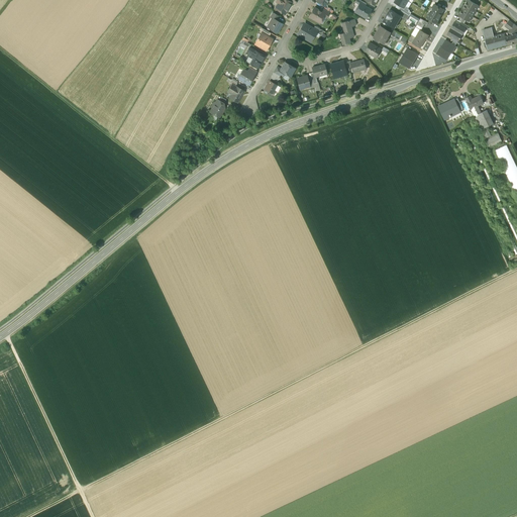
[(288,1),(286,0),(277,0),(277,1),(279,2),(275,9),(285,15),(292,3),(288,1)]
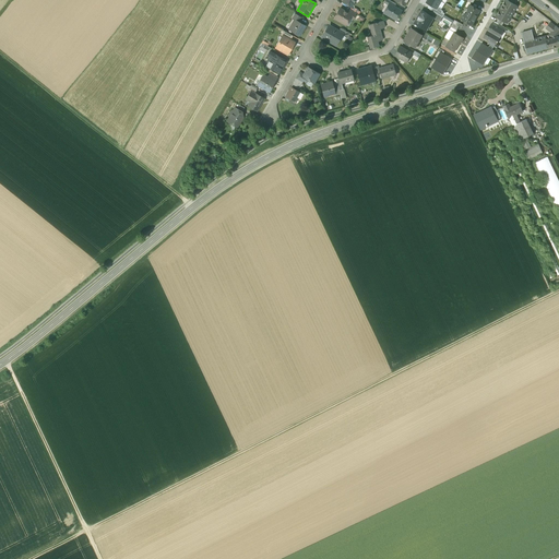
[(509,1),(507,0),(504,0),(502,6),(514,12),(518,7),(514,4),(509,1)]
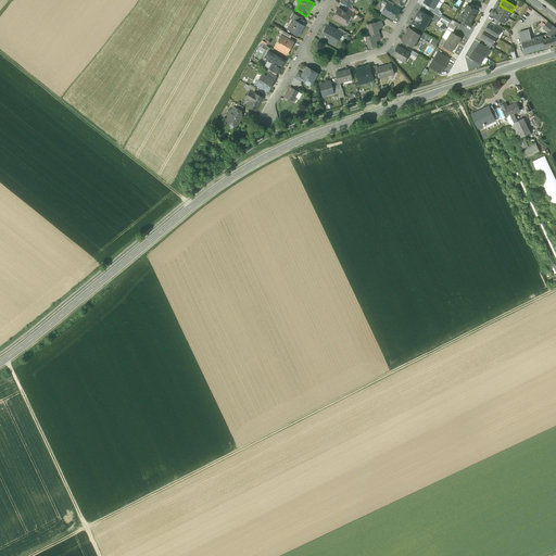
[(391,7),(387,4),(386,5),(381,12),(393,20),(399,11),(391,7)]
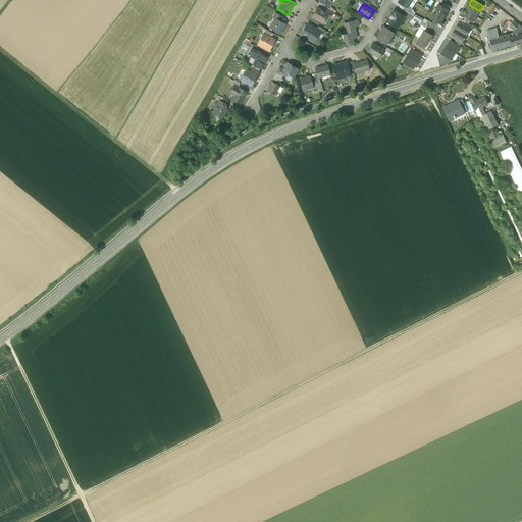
[(448,9),(438,4),(430,17),(431,18),(430,19),(433,21),(434,19),(437,21),(440,23),(446,14),(445,14),(448,9)]
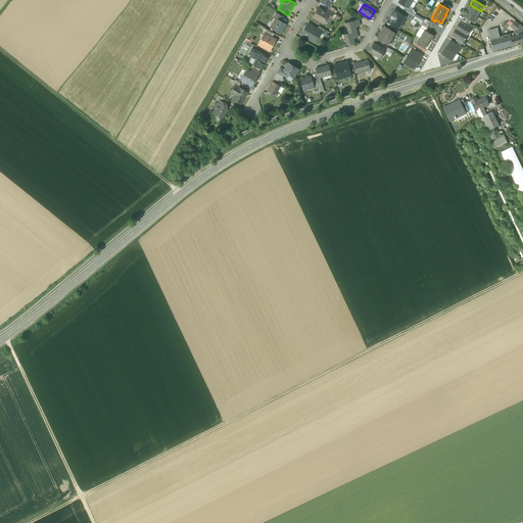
[(402,9),(414,15),(416,12),(414,11),(415,11),(413,10),(414,8),(410,6),(409,7),(405,5),(402,9)]
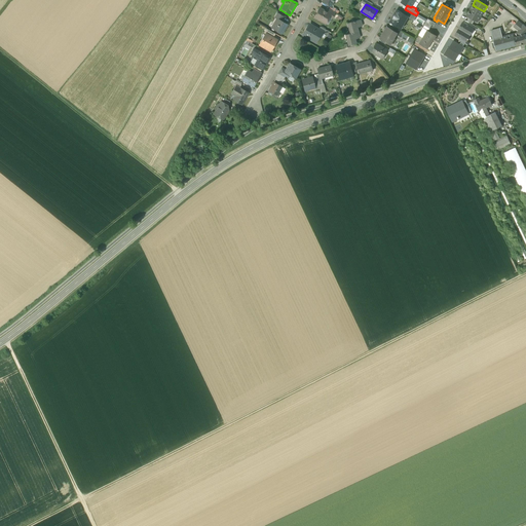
[(484,11),(473,5),(470,10),(481,16),(484,11)]
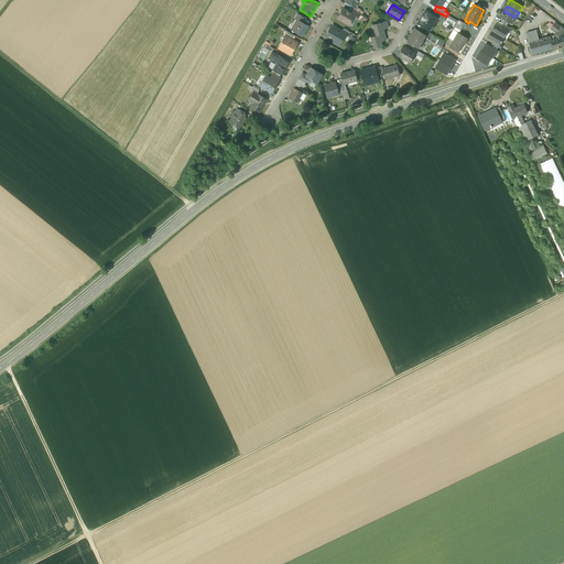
[(359,13),(350,8),(348,12),(354,15),(353,18),(356,19),(359,13)]
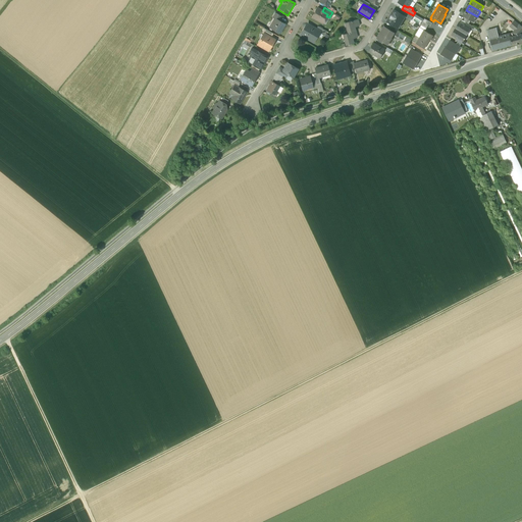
[(322,11),(317,8),(316,10),(317,10),(313,17),(321,22),(324,17),(325,18),(326,16),(327,14),(322,11)]
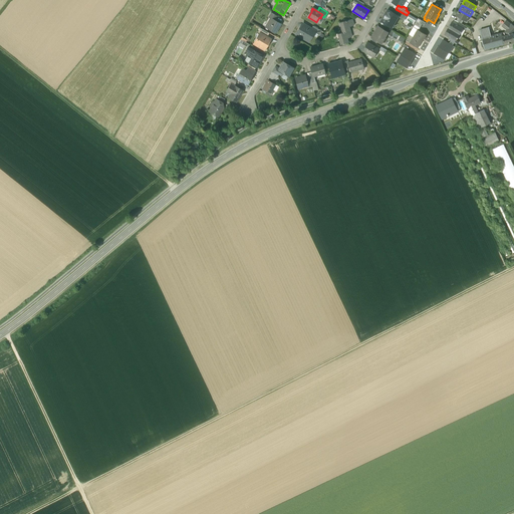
[(407,15),(396,9),(394,13),(399,16),(398,16),(405,20),(407,15)]
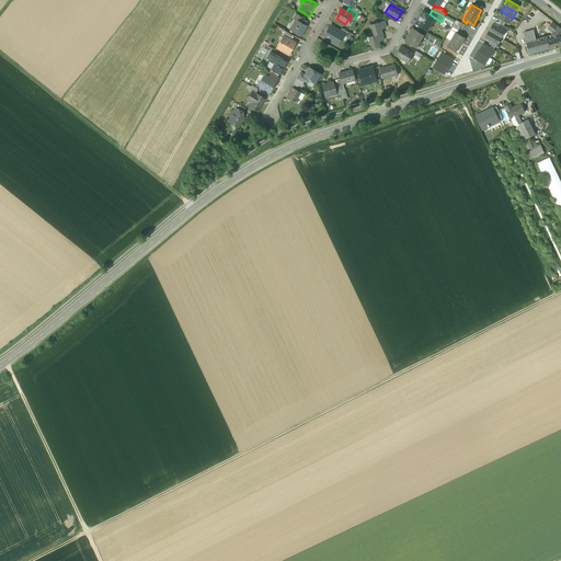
[(430,14),(423,11),(415,23),(422,27),(423,25),(426,27),(430,22),(432,23),(434,18),(435,18),(430,14)]
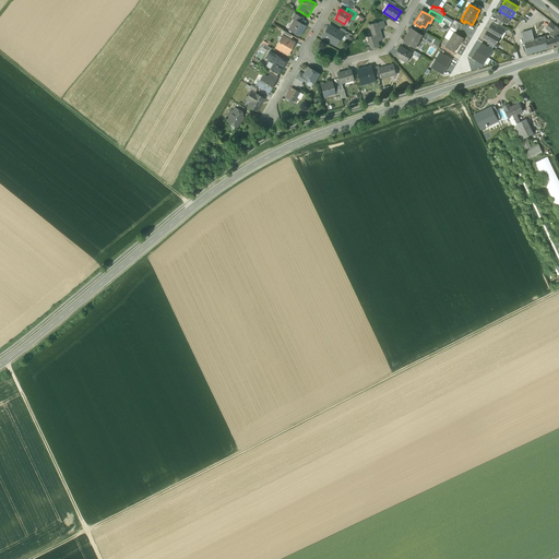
[(511,18),(499,11),(496,18),(498,19),(503,22),(508,24),(511,18)]
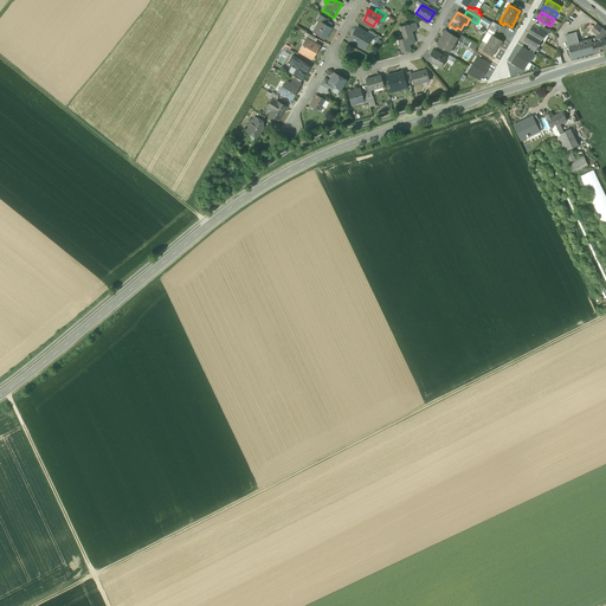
[(323,24),(320,21),(318,23),(316,27),(320,28),(316,33),(324,39),(330,28),(323,24)]
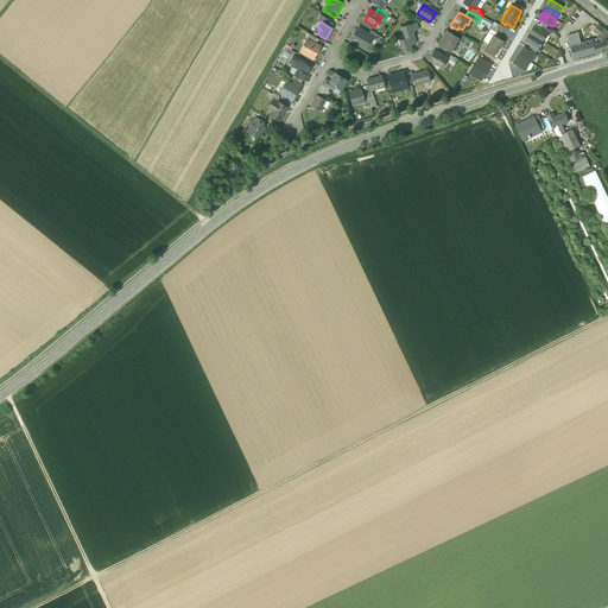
[(416,23),(401,26),(405,39),(413,36),(412,32),(418,30),(416,23)]
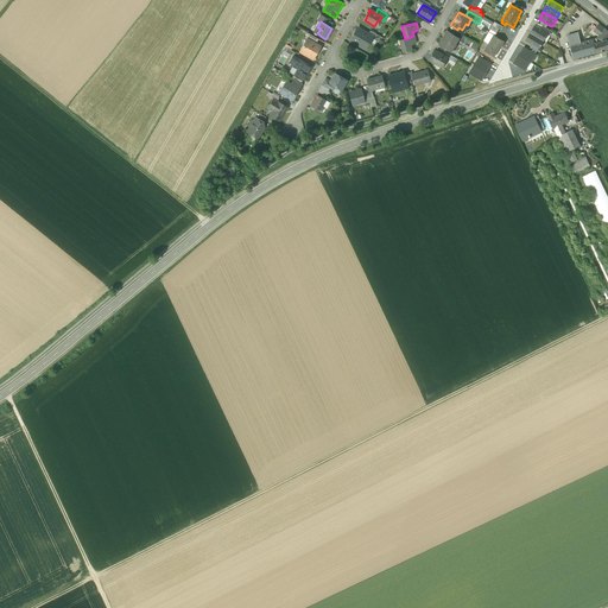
[(605,29),(599,24),(593,31),(599,36),(605,29)]
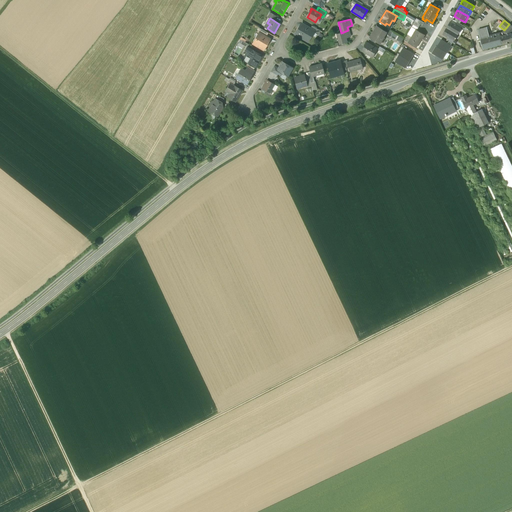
[(455,25),(450,22),(447,28),(457,34),(461,28),(455,25)]
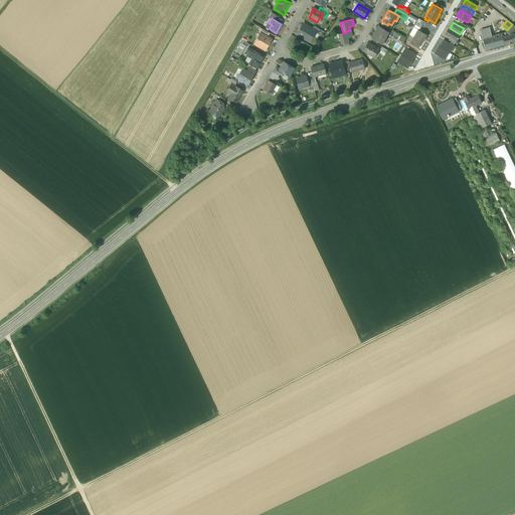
[(312,28),(304,23),(300,30),(299,29),(296,34),(305,39),(305,38),(309,40),(312,34),(313,35),(315,32),(316,30),(312,28)]
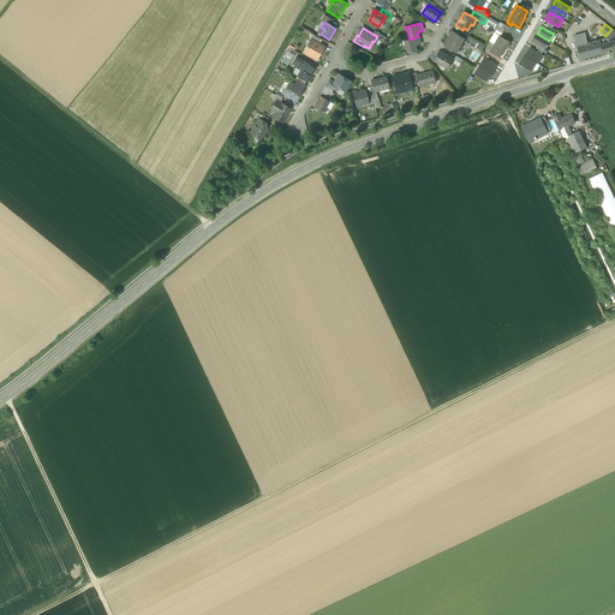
[(611,29),(605,36),(604,39),(601,40),(603,53),(614,49),(614,40),(614,39),(614,30),(611,29)]
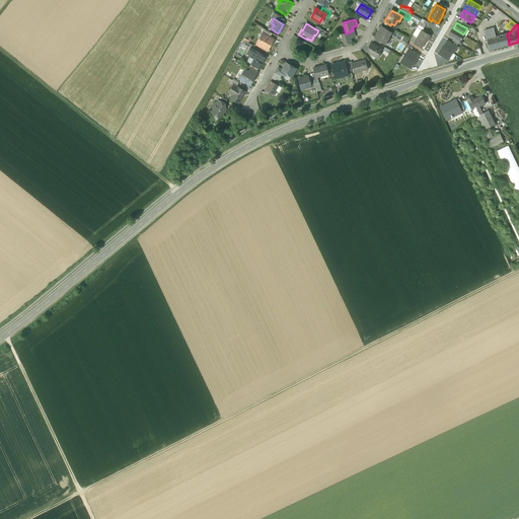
[(419,25),(413,34),(413,35),(417,38),(422,30),(423,30),(424,28),(419,25)]
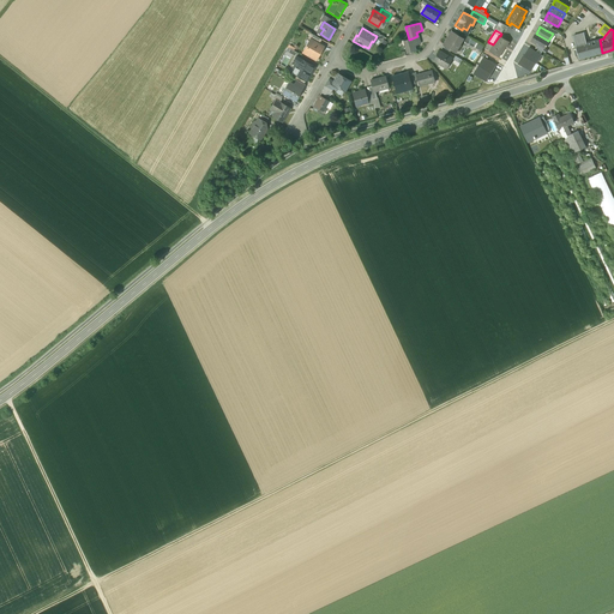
[(385,37),(373,31),(372,34),(377,36),(375,38),(381,42),(385,37)]
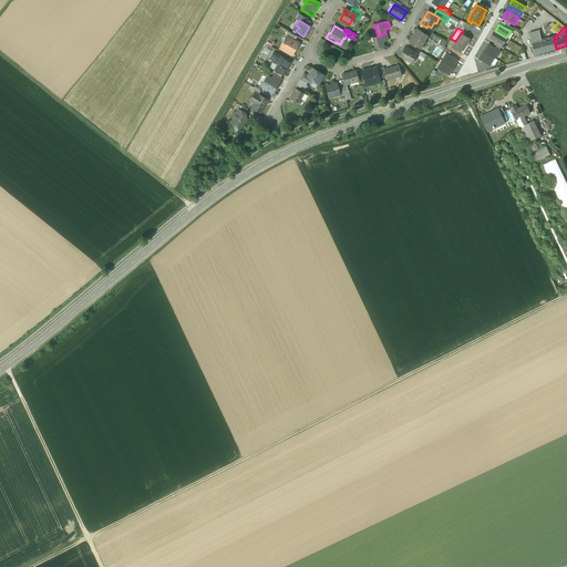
[(426,34),(418,30),(413,37),(410,41),(416,45),(418,44),(422,47),(428,38),(429,35),(426,34)]
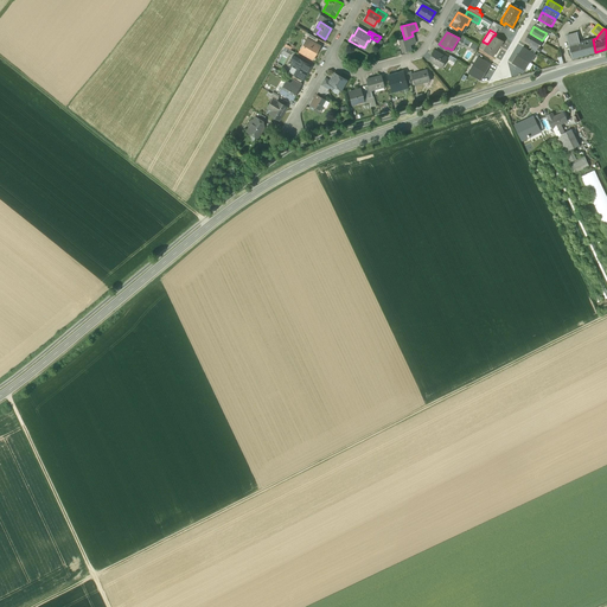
[(318,39),(307,33),(304,38),(307,40),(307,39),(314,44),(318,39)]
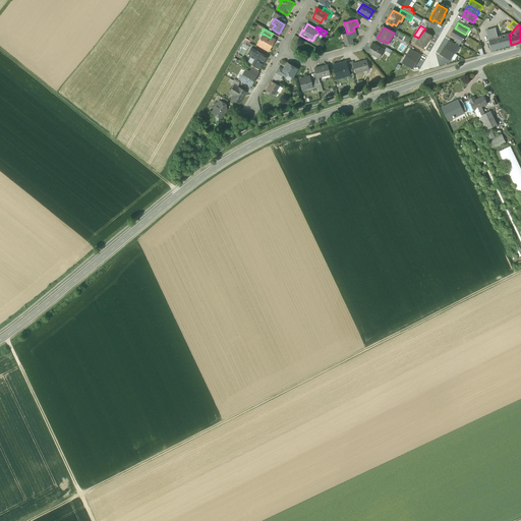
[(465,35),(455,29),(451,35),(456,38),(462,41),(465,35)]
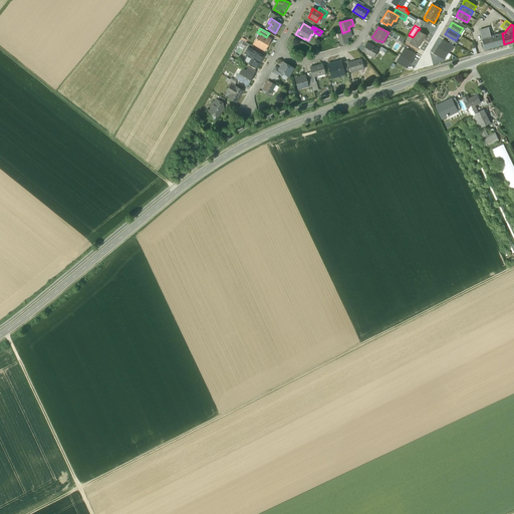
[(502,33),(491,36),(489,28),(480,30),(485,49),(504,44),(502,33)]
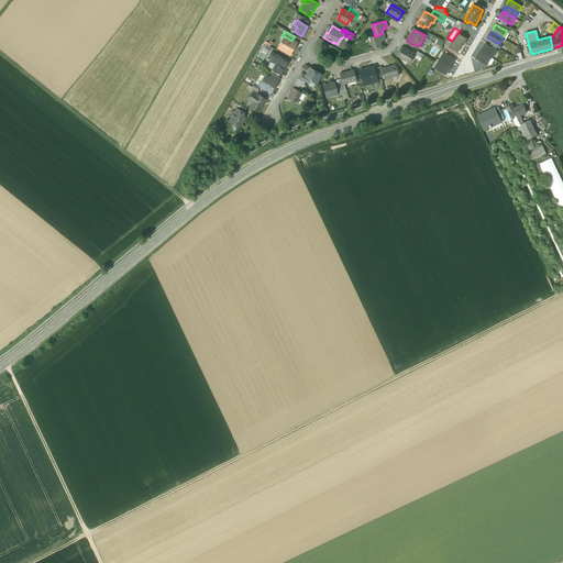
[(432,36),(424,32),(423,34),(426,35),(424,37),(430,41),(432,36)]
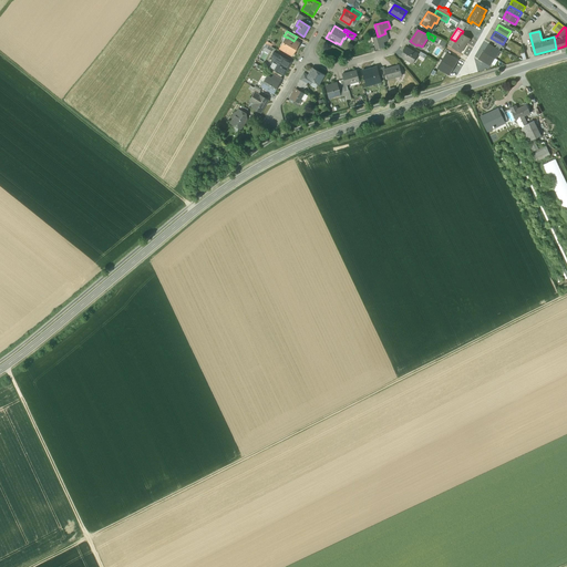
[(378,37),(372,38),(375,49),(383,47),(382,42),(388,41),(388,40),(385,34),(387,34),(385,33),(378,37)]
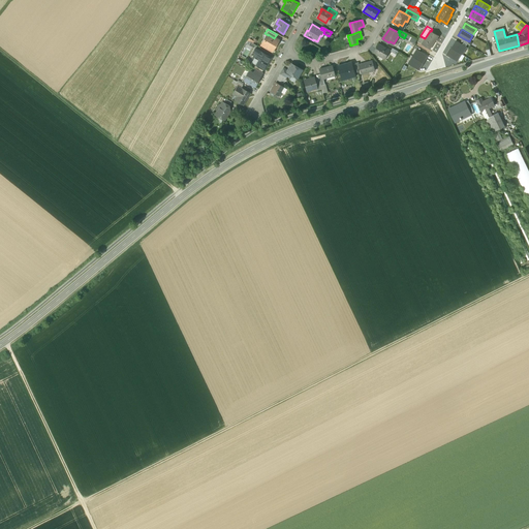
[(431,31),(430,31),(425,38),(422,44),(430,50),(435,40),(436,40),(438,36),(431,31)]
